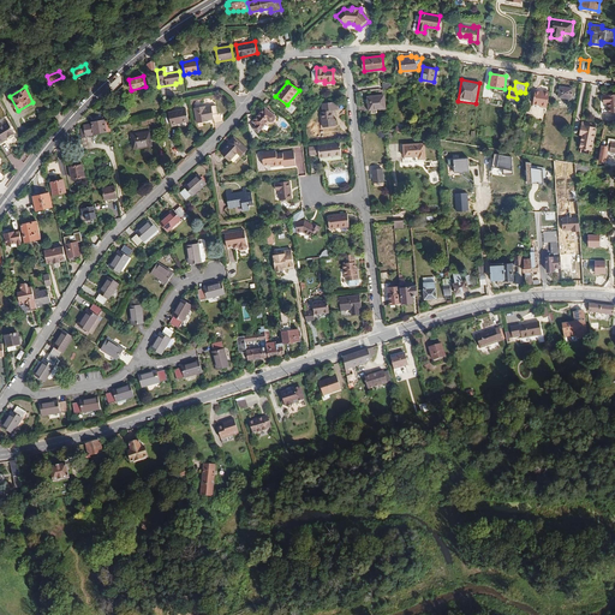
[(560,87),(559,97),(572,99),(573,88),(560,87)]
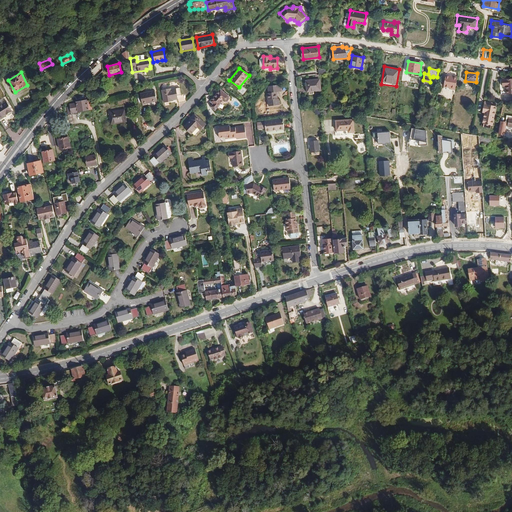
[(455,89),(457,76),(453,75),(453,76),(445,75),(444,86),(450,87),(450,88),(455,89)]
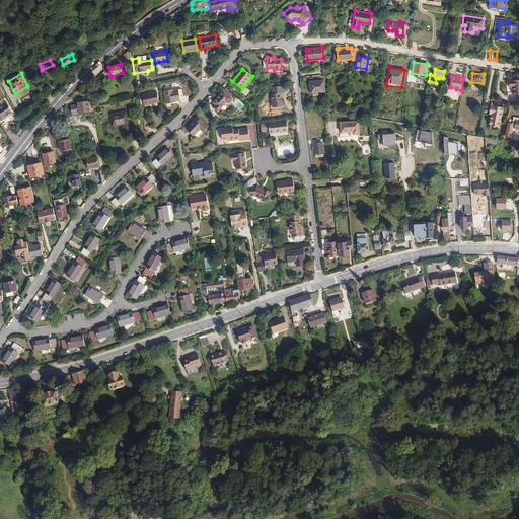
[(518,93),(518,79),(509,80),(510,87),(512,87),(514,87),(514,90),(514,94),(518,93)]
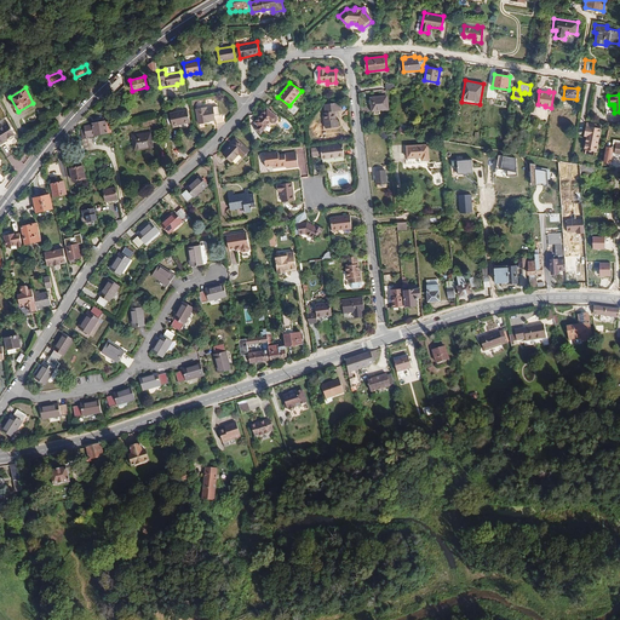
[(389,109),(386,96),(371,97),(372,110),(373,110),(379,110),(389,109)]
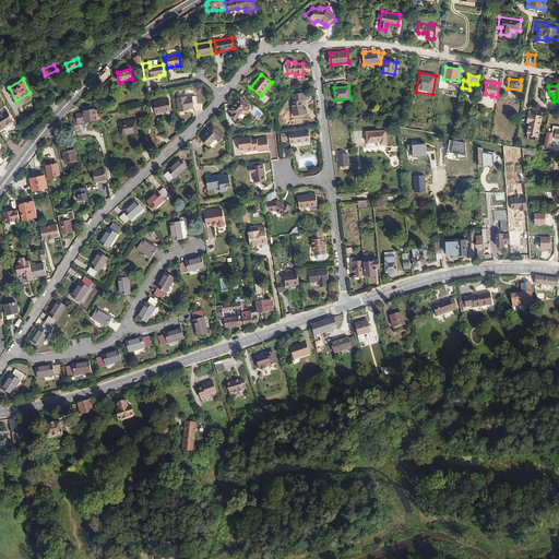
[(301,108),(301,100),(302,100),(306,99),(305,93),(293,94),(293,102),(290,102),(292,109),(293,109),(293,116),(305,115),(304,108),(301,108)]
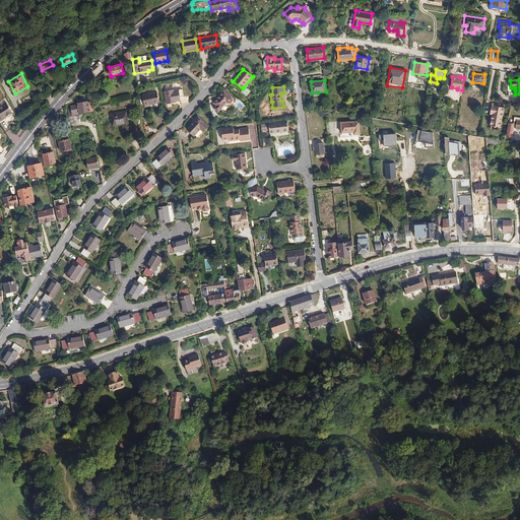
[(184,96),(182,89),(174,90),(174,89),(164,91),(167,105),(177,103),(176,102),(176,101),(180,100),(181,101),(181,104),(188,103),(189,102),(188,95),(184,96)]
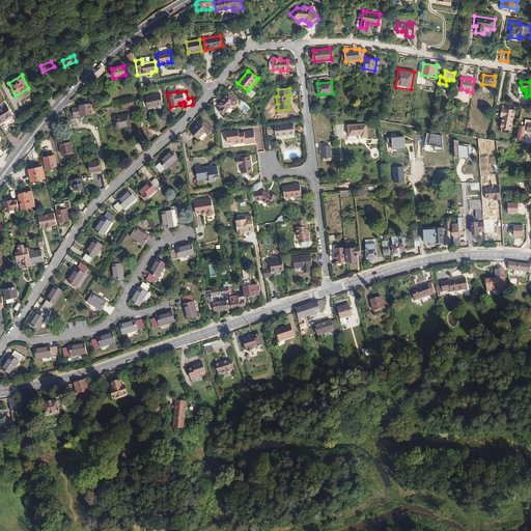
[(221,108),(218,111),(223,115),(231,105),(232,105),(233,105),(234,105),(235,105),(236,104),(236,103),(238,102),(238,101),(238,100),(236,99),(228,92),(218,105),(221,108)]
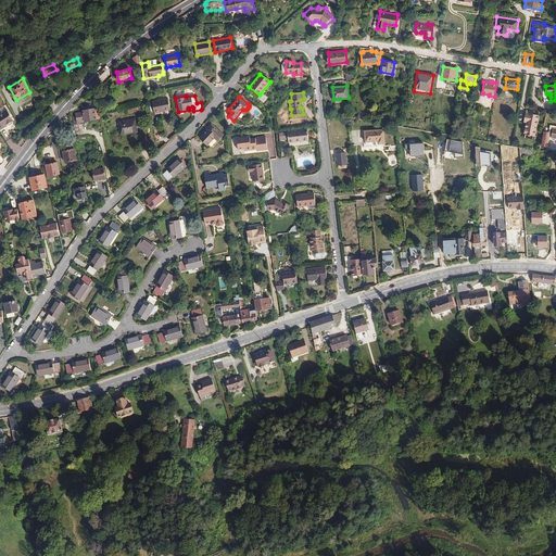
[(168,98),(152,101),(154,113),(171,110),(168,98)]
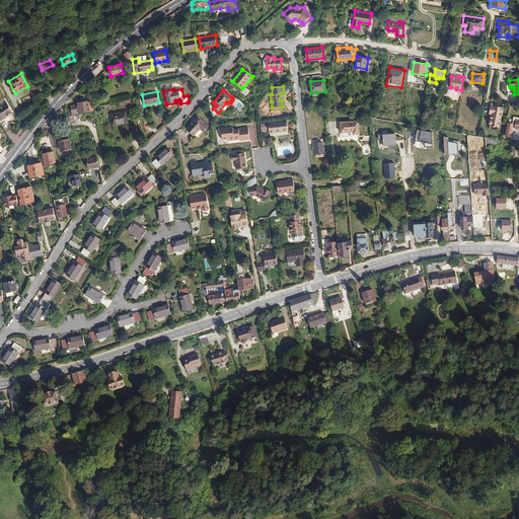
[(93,110),(91,101),(89,101),(88,101),(77,103),(77,104),(70,106),(70,108),(67,108),(69,117),(79,115),(79,114),(93,110)]
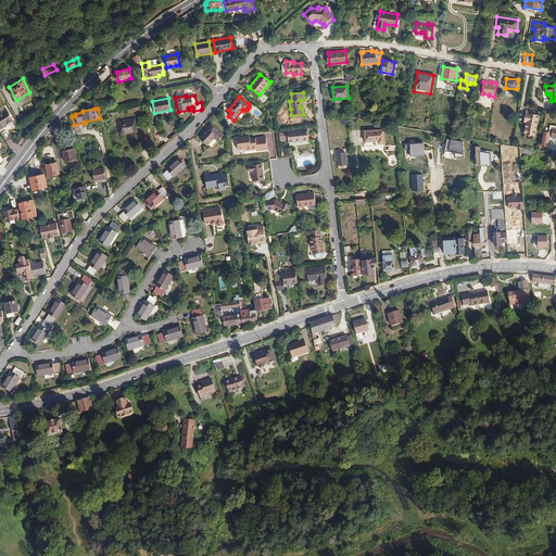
[(12,121),(13,121),(7,110),(0,114),(0,129),(4,127),(3,126),(8,124),(10,125),(12,123),(12,122),(12,121)]
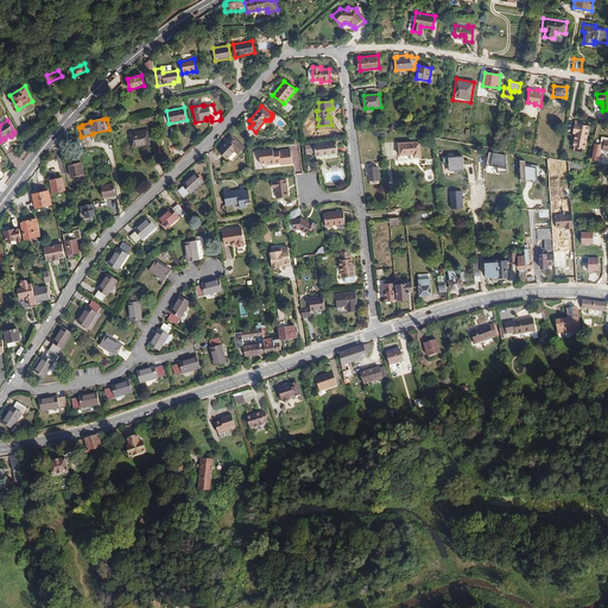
[(586,147),(589,126),(583,125),(583,121),(576,120),(575,128),(577,128),(576,134),(574,146),(575,146),(584,147),(586,147)]
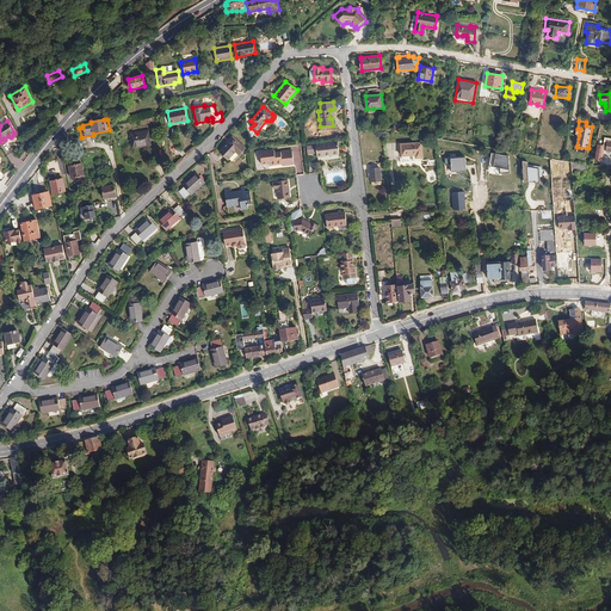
[(148,130),(130,134),(133,148),(150,146),(148,130)]
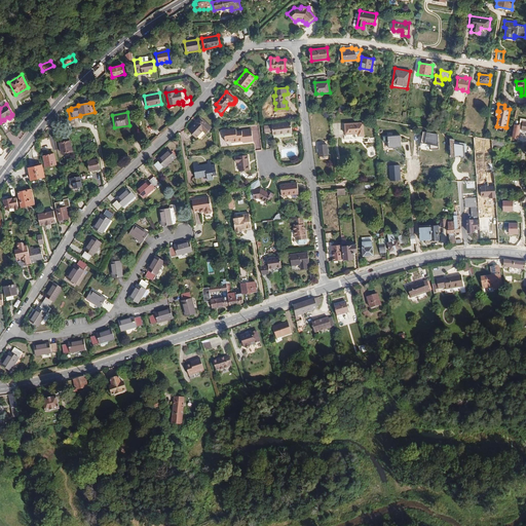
[(195,123),(189,130),(196,137),(202,130),(205,134),(212,127),(199,117),(194,122),(195,123)]
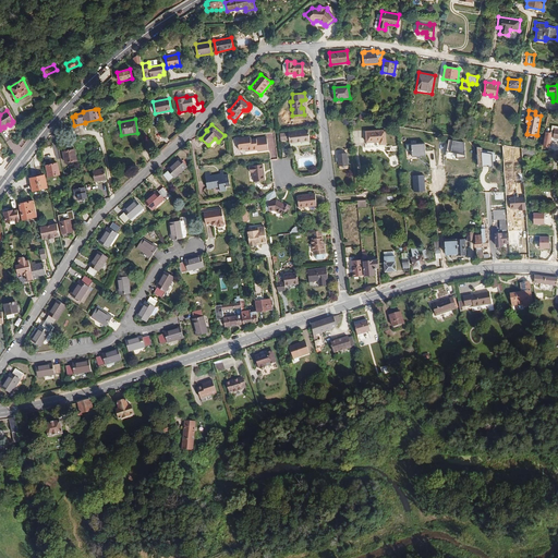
[(7,129),(1,131),(5,142),(11,140),(7,129)]
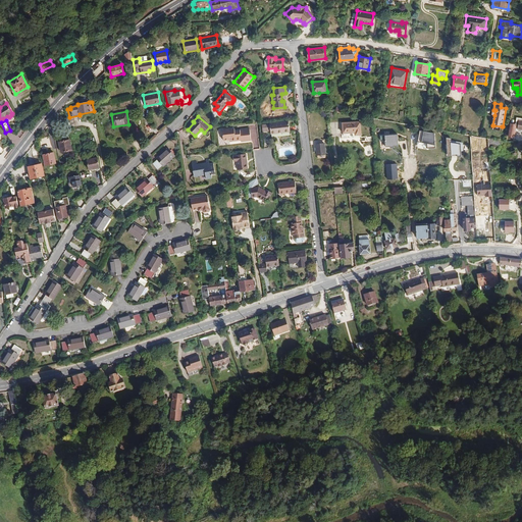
[(289,121),(262,124),(262,132),(270,131),(270,135),(290,132),(289,121)]
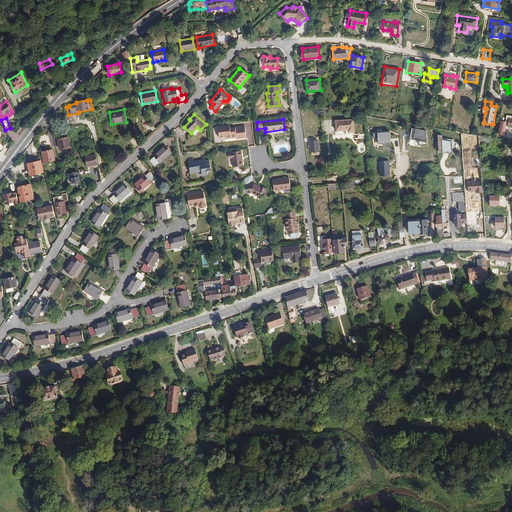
[(353,119),(336,120),(336,131),(348,130),(348,133),(354,132),(353,119)]
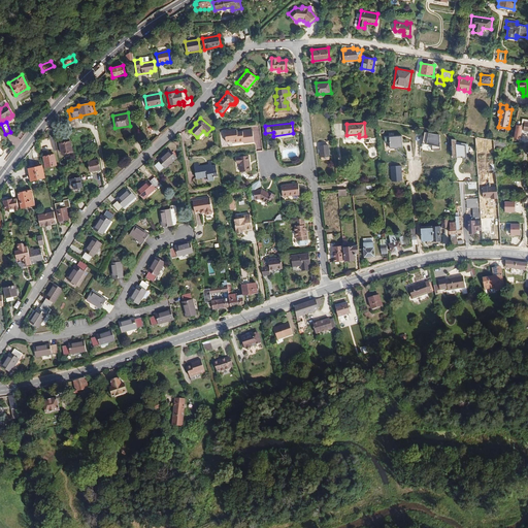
[(522,130),(523,126),(522,126),(516,125),(514,137),(521,138),(522,130)]
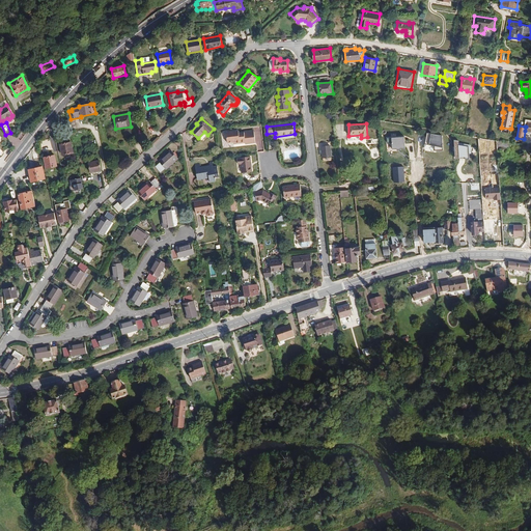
[(226,132),(227,142),(236,141),(236,143),(245,142),(245,144),(255,143),(254,131),(239,133),(239,131),(226,132)]
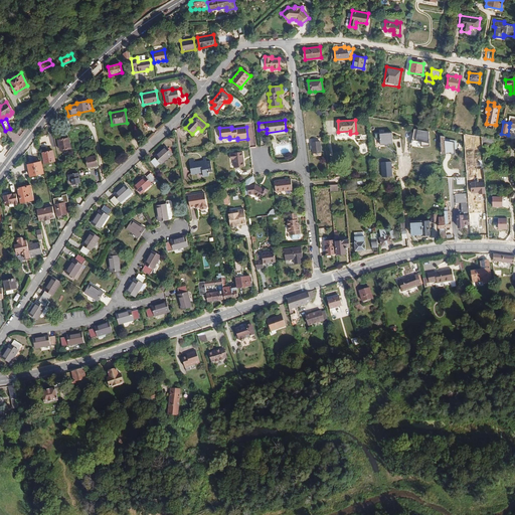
[(430,133),(414,130),(412,141),(422,143),(422,148),(431,147),(430,133)]
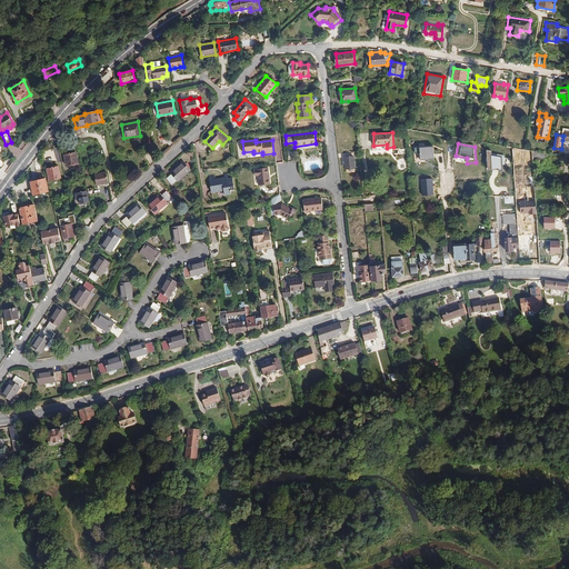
[(436,160),(435,147),(416,148),(417,153),(421,153),(421,160),(427,160),(427,161),(430,161),(430,160),(436,160)]
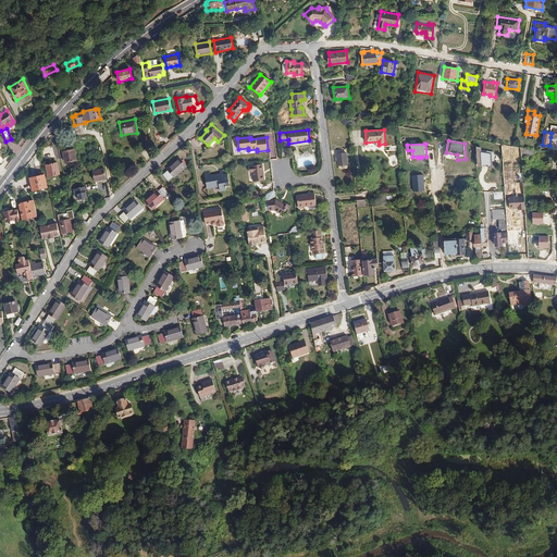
[(481,147),(475,147),(478,166),(482,166),(482,165),(489,165),(489,168),(492,168),(492,153),(481,152),(481,147)]
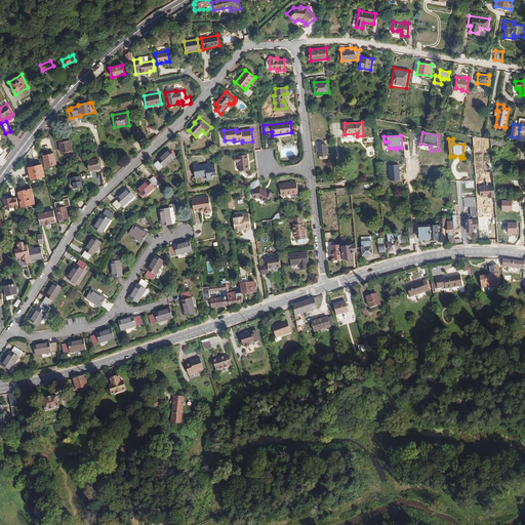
[(503,146),(503,142),(491,139),(491,148),(494,149),(495,145),(503,146)]
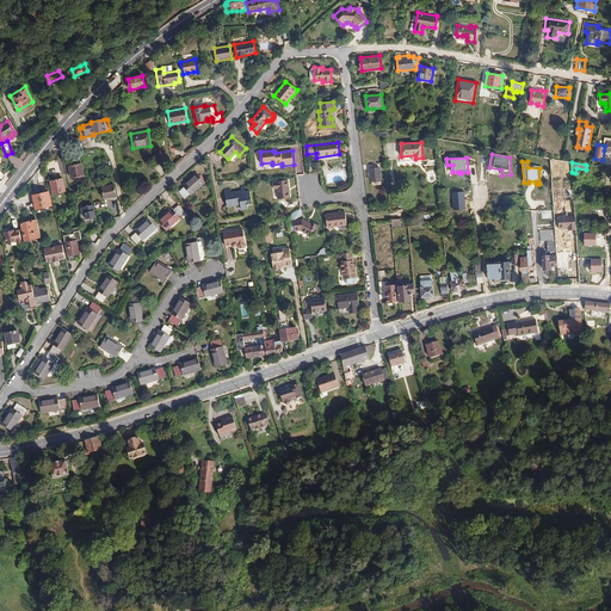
[(81,164),(69,166),(72,179),(84,176),(81,164)]
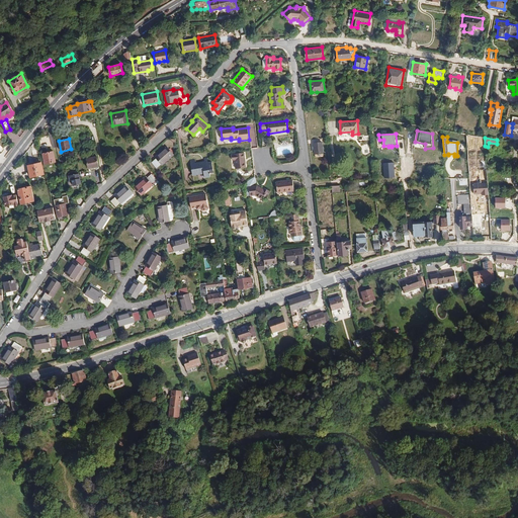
[(314,143),(315,154),(323,153),(322,143),(314,143)]
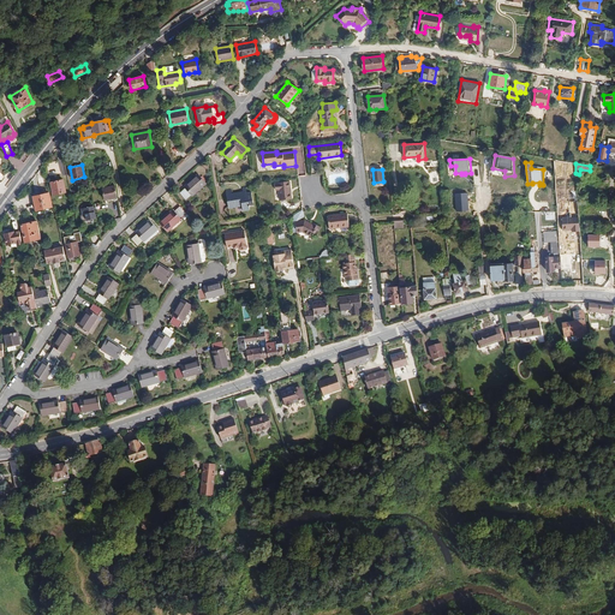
[(192,196),(204,185),(207,184),(197,173),(184,186),(185,187),(179,193),(186,201),(191,196),(192,196)]
